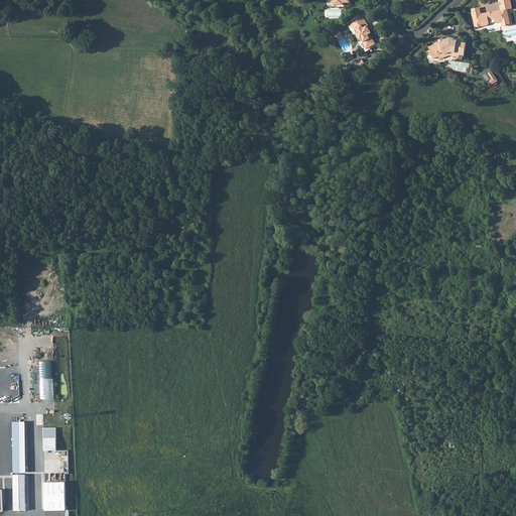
[(512,9),(510,0),(499,0),(501,10),(481,14),(480,8),(474,9),(475,15),(474,16),(476,27),(482,26),(482,25),(483,25),(483,26),(488,25),(489,23),(489,20),(495,18),(496,21),(498,23),(502,22),(503,26),(510,25),(508,14),(506,14),(505,10),(512,9)]
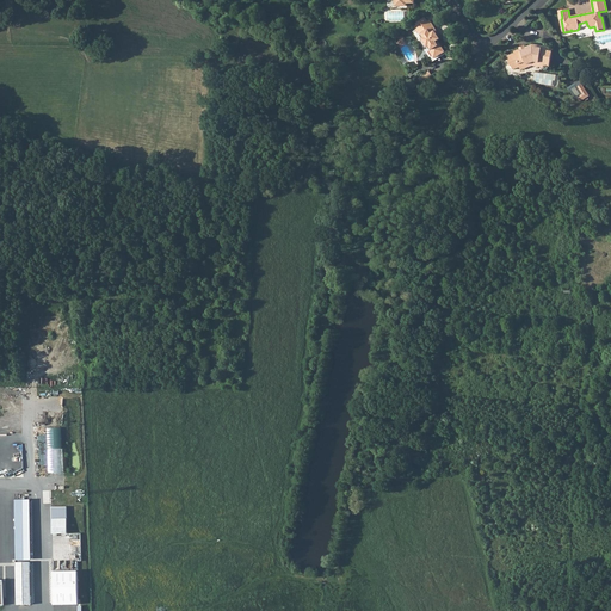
[(415,30),(420,36),(421,35),(434,56),(443,50),(437,41),(439,39),(438,37),(434,31),(436,30),(430,20),(415,30)]
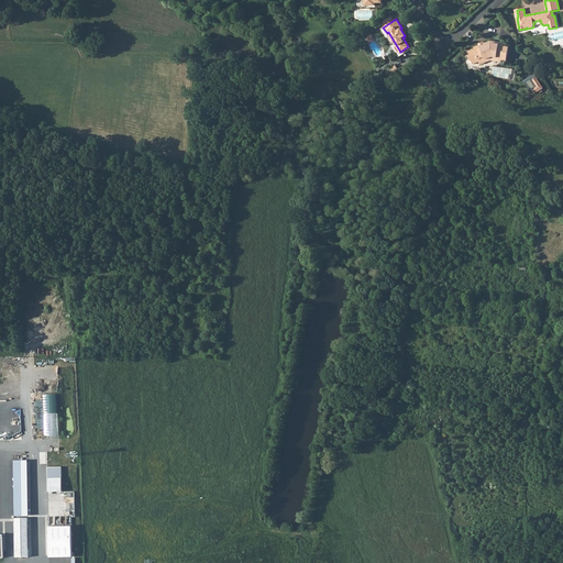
[(388,32),(387,33),(399,54),(409,48),(408,46),(400,52),(388,32)]
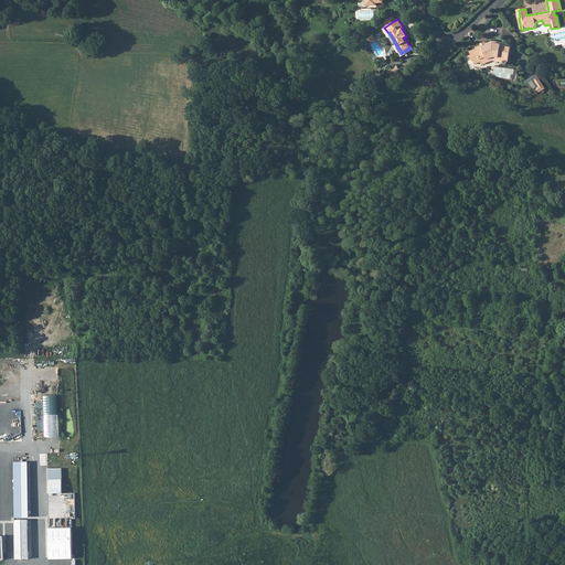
[(482,48),(480,46),(476,48),(477,50),(471,52),(472,54),(471,56),(472,61),(475,62),(476,65),(482,63),(481,60),(487,59),(487,60),(489,60),(494,57),(499,59),(499,60),(502,60),(503,62),(509,63),(511,49),(507,48),(507,44),(493,41),(487,43),(487,45),(482,48)]
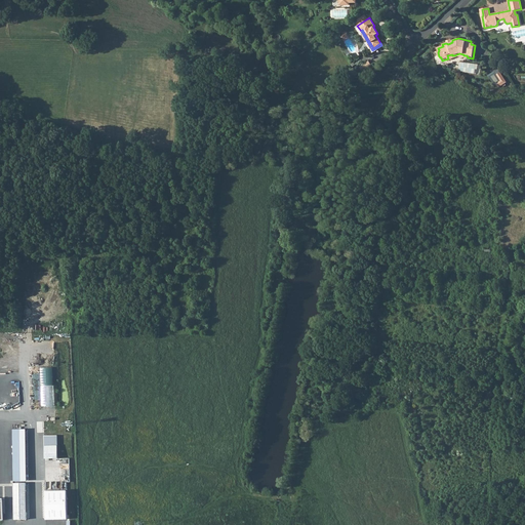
[(364,73),(373,68),(370,61),(360,66),(364,73)]
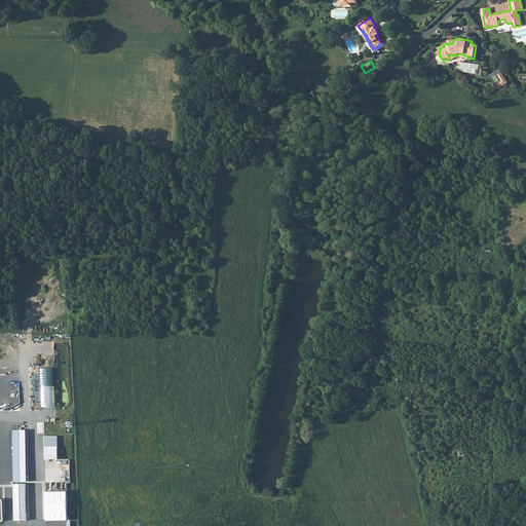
[(498,86),(501,90),(510,85),(503,75),(499,78),(503,84),(498,86)]
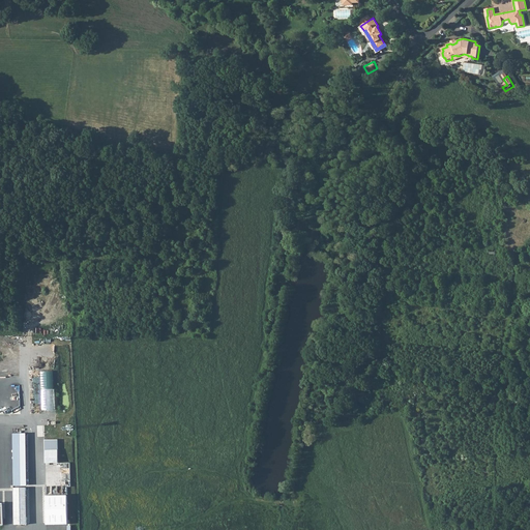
[(56,410),(55,371),(40,372),(41,410),(56,410)]
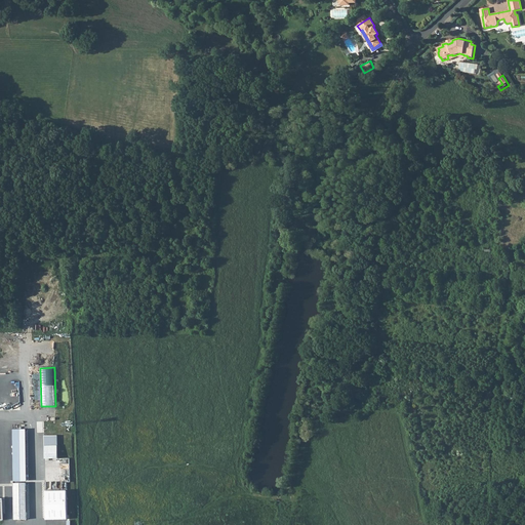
[(12,430),(12,482),(26,481),(25,430),(12,430)]
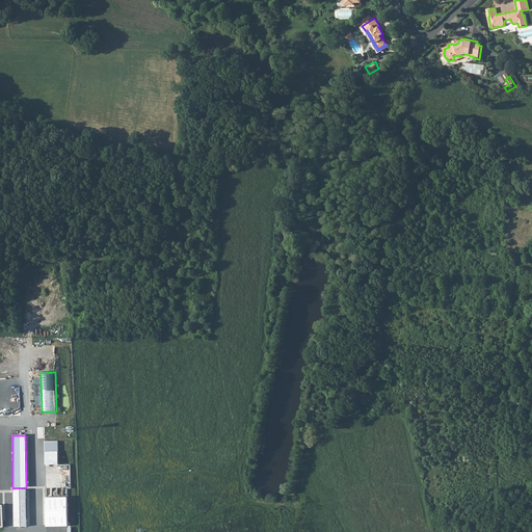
[(44,442),(45,464),(46,464),(58,464),(57,442),(44,442)]
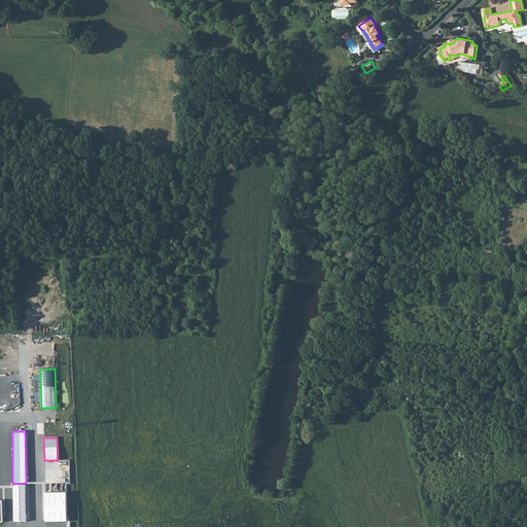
[(58,460),(45,460),(45,484),(70,483),(69,460),(58,460)]
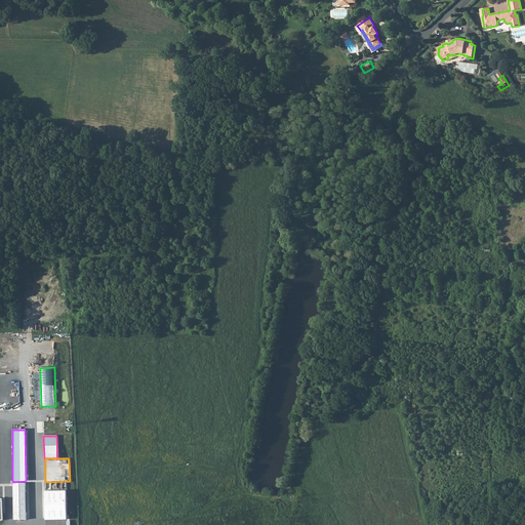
[(27,513),(24,513),(24,491),(26,491),(26,483),(14,483),(14,520),(27,520),(27,513)]
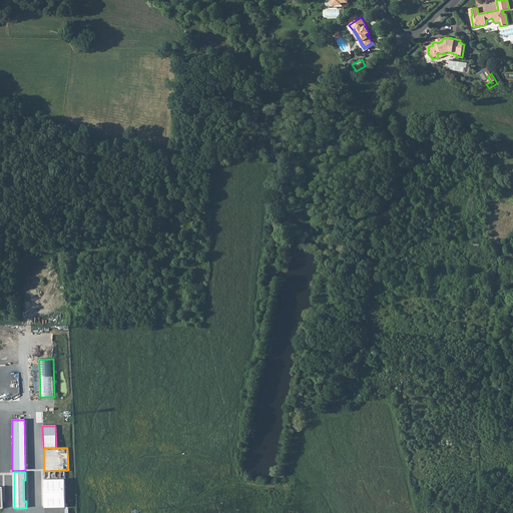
[(45,480),(45,508),(66,507),(65,479),(45,480)]
